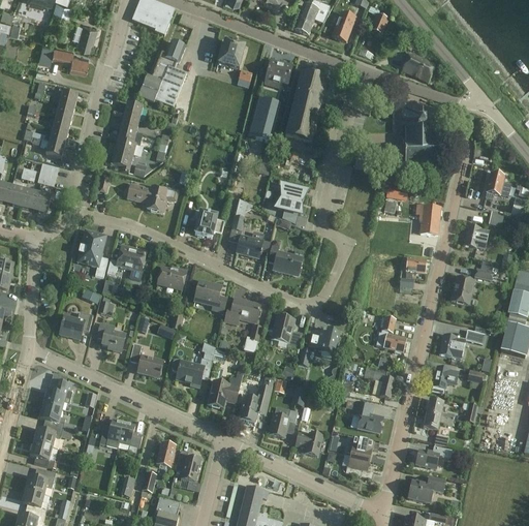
[(53,10),(68,16),(72,5),(56,0),(53,10)]
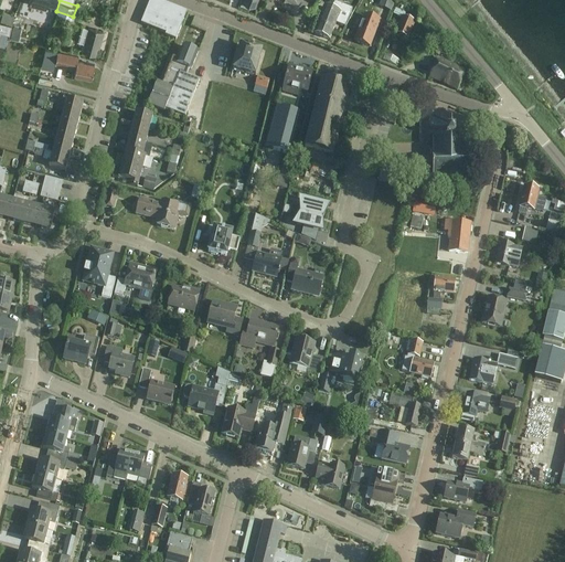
[(149,0),(141,20),(166,31),(164,32),(176,36),(187,9),(163,0),(149,0)]
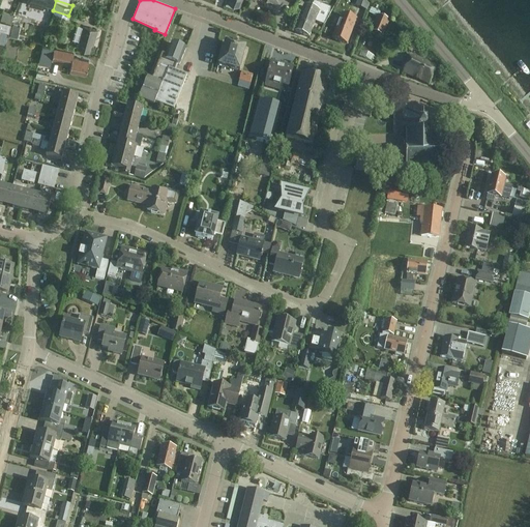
[(316,19),(315,19),(323,23),(330,5),(317,0),(315,0),(312,6),(310,12),(307,11),(305,15),(316,19)]
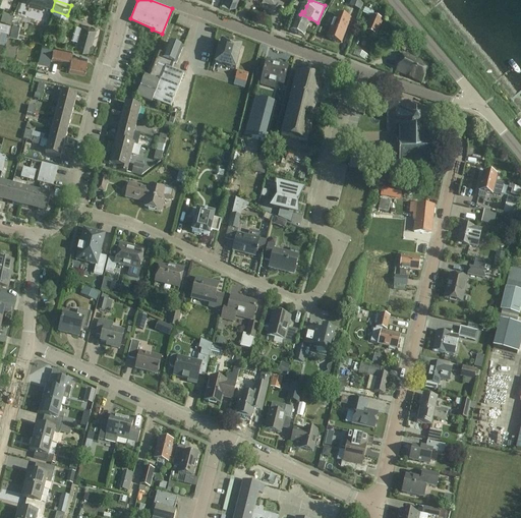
[(303,34),(309,18),(310,18),(300,14),(302,11),(304,12),(306,6),(299,3),(289,29),(303,34)]
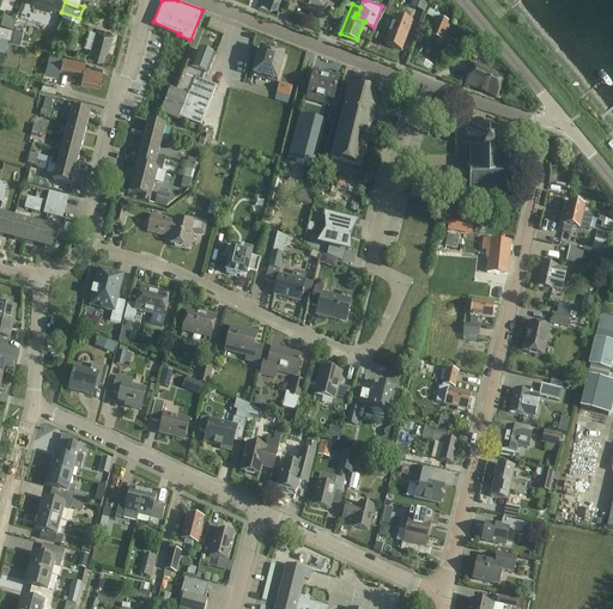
[(4,11),(1,20),(13,24),(16,14),(4,11)]
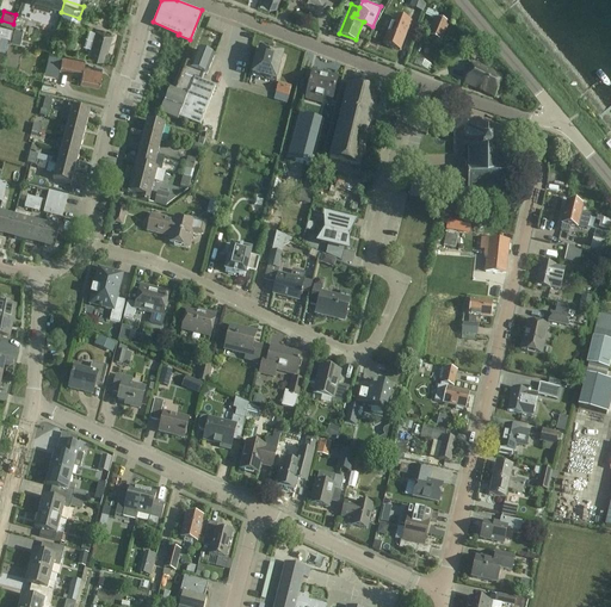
[(411,19),(394,13),(384,41),(400,47),(411,19)]
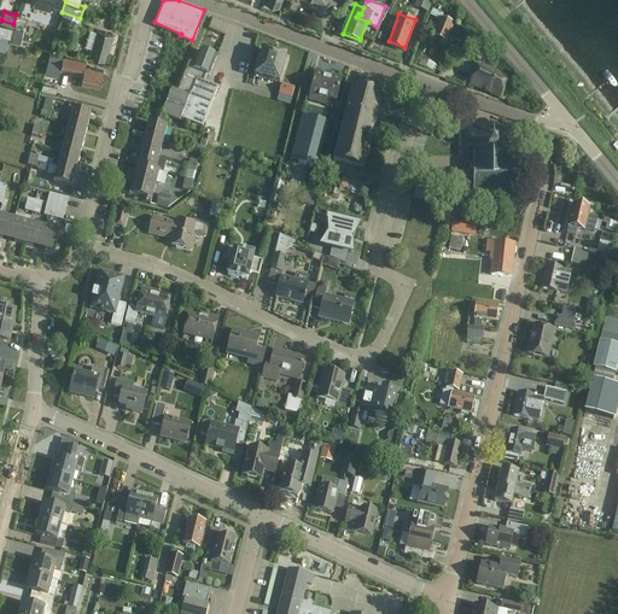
[(442,16),(435,34),(445,37),(453,21),(442,16)]
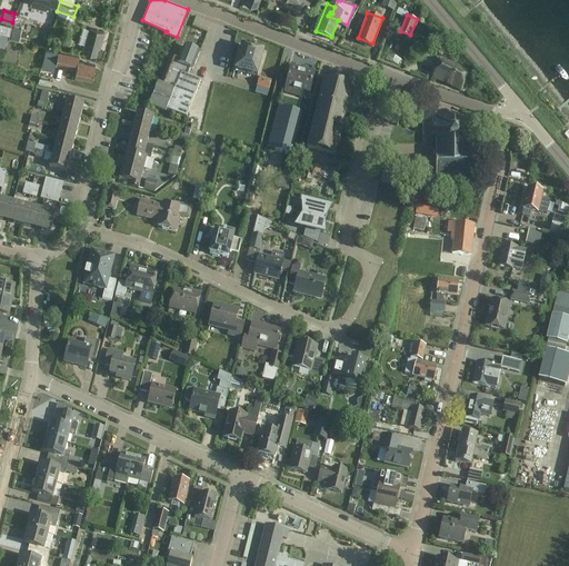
[(0,29),(10,32),(12,23),(0,19),(0,29)]
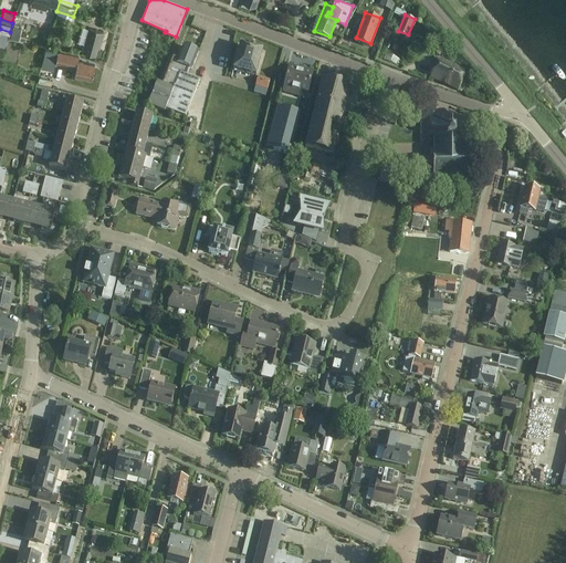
[(10,37),(18,39),(21,25),(13,24),(10,37)]
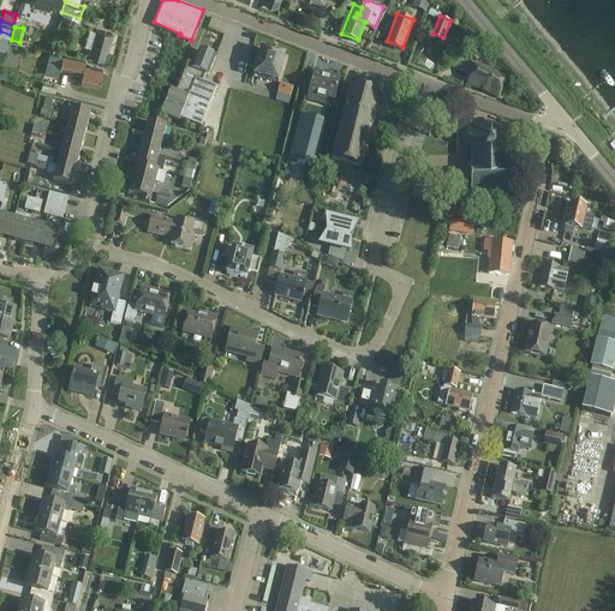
[(89,52),(91,53),(103,57),(107,43),(109,43),(113,31),(96,28),(90,27),(85,43),(91,45),(89,52)]
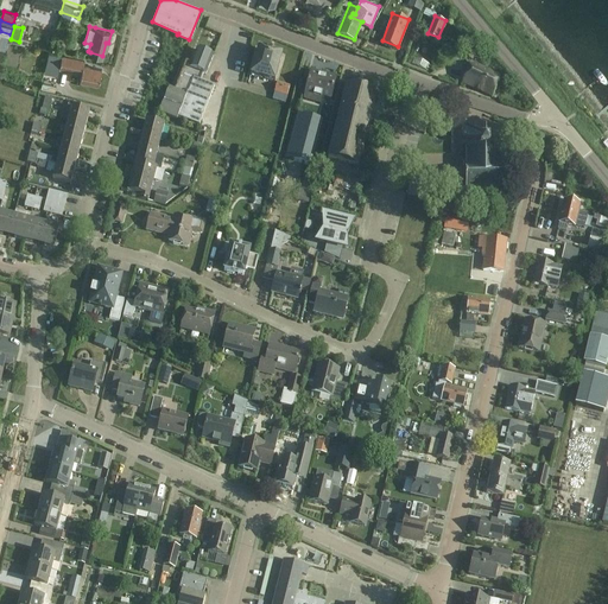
[(464,53),(472,56),(475,48),(468,44),(464,53)]
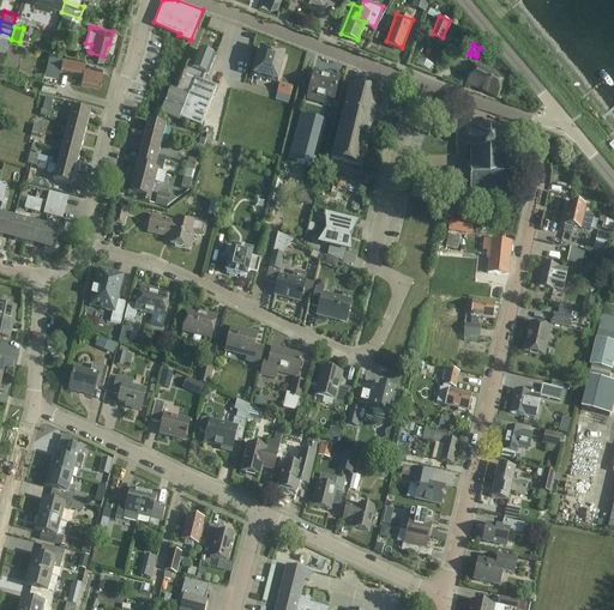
[(260,46),(257,58),(252,72),(277,79),(284,53),(260,46)]
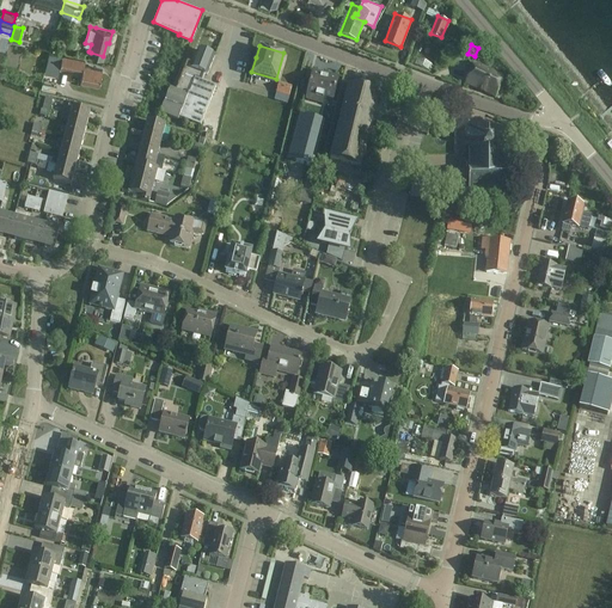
[(190,66),(204,72),(207,72),(214,53),(199,47),(193,61),(190,66)]
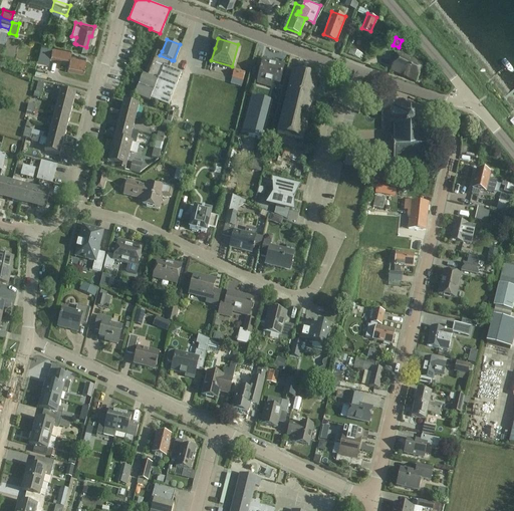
[(71,49),(62,47),(52,45),(50,54),(69,59),(68,65),(83,68),(86,56),(70,53),(71,49)]
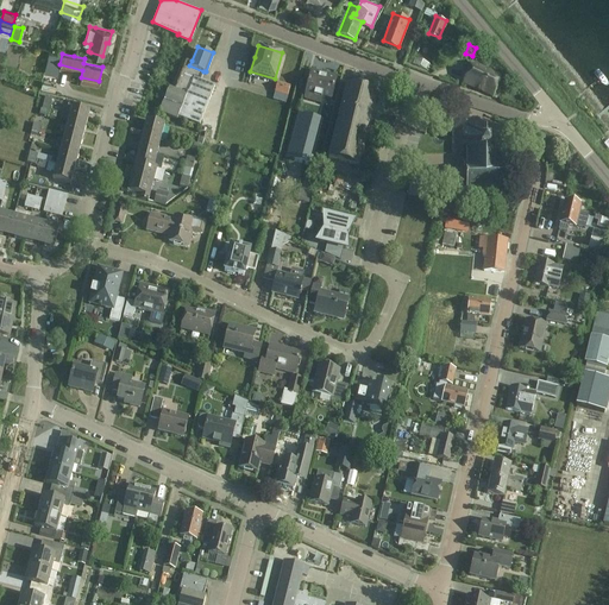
[(189,65),(192,61),(186,58),(175,87),(169,84),(159,107),(159,108),(179,115),(180,113),(200,121),(214,83),(201,79),(203,71),(189,65)]
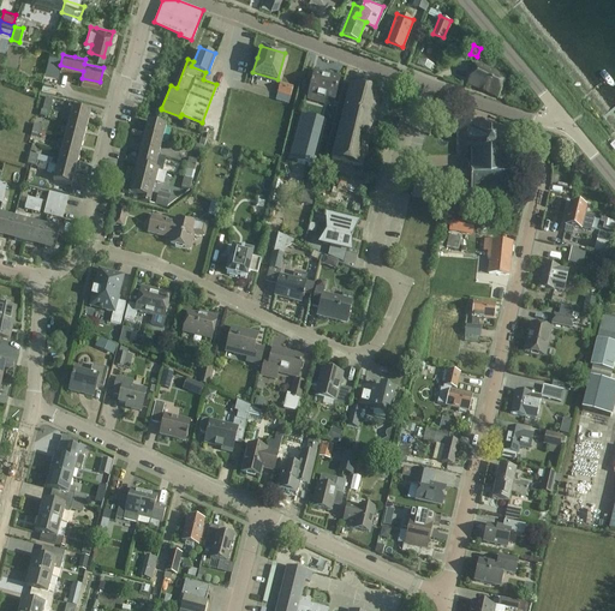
[(467,81),(497,94),(507,75),(476,61),(467,81)]
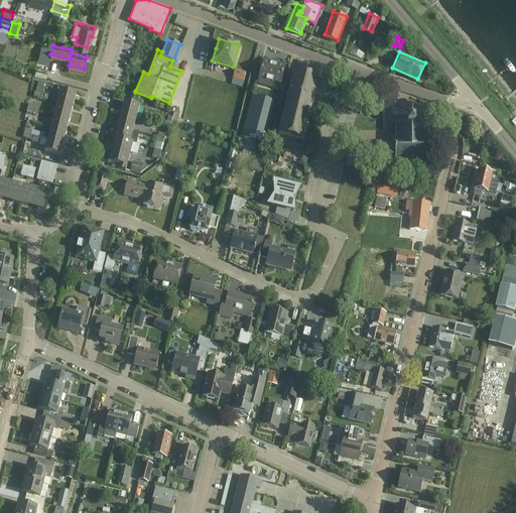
[(264,58),(261,68),(258,81),(272,84),(273,80),(280,82),(284,66),(271,62),(272,60),(264,58)]
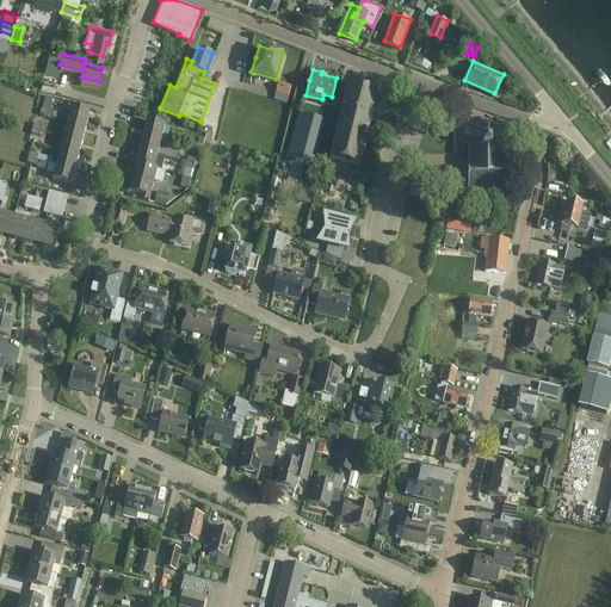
[(288,100),(292,84),(279,81),(276,97),(288,100)]
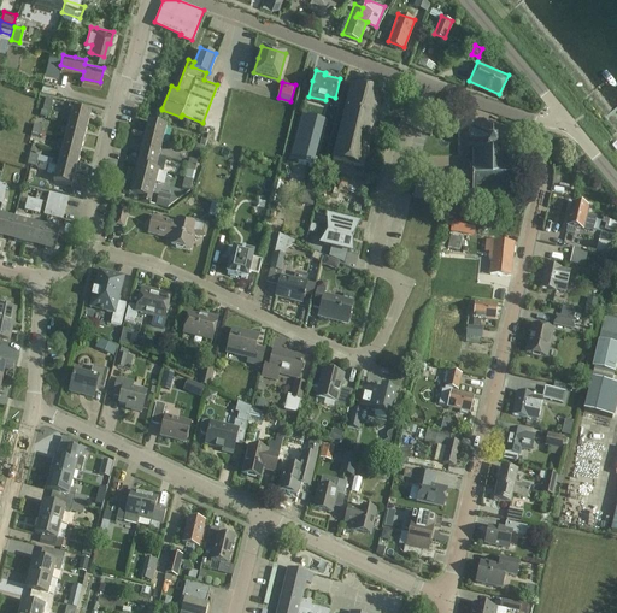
[(353,83),(333,155),(363,164),(382,90),(353,83)]
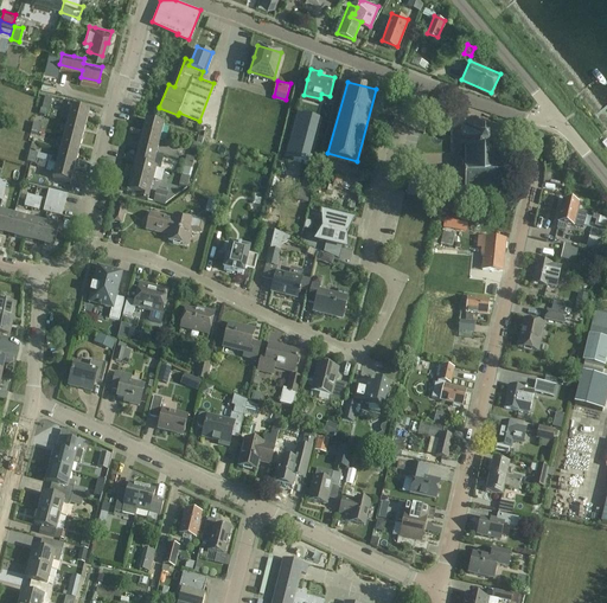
[(49,108),(52,95),(45,92),(42,107),(49,108)]
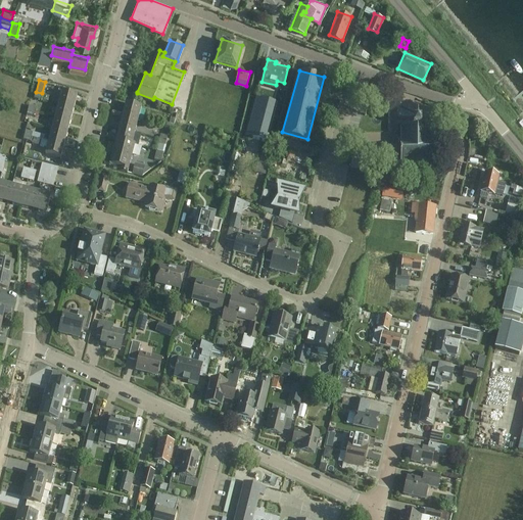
[(77,94),(66,91),(61,90),(58,102),(74,106),(77,94)]
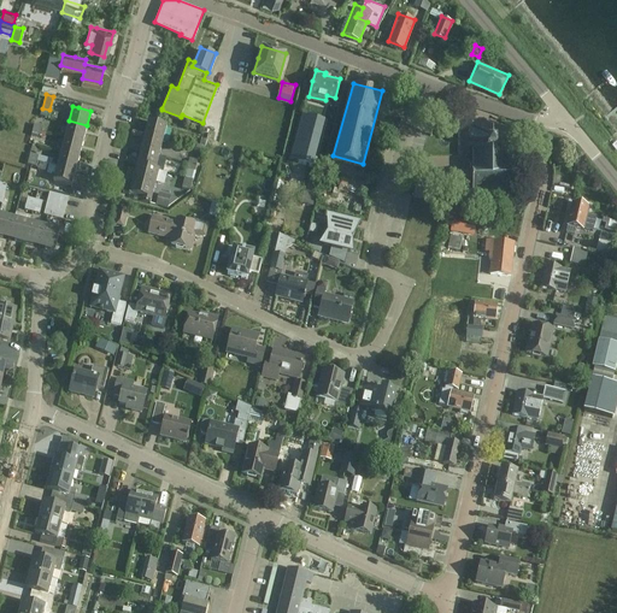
[(301,112),(291,158),(312,164),(324,117),(321,117),(304,112),(301,112)]
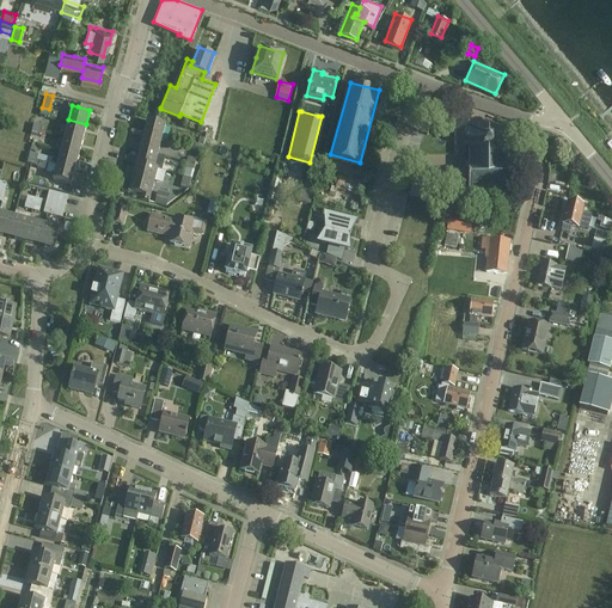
[(142,134),(160,139),(165,123),(147,118),(142,134)]
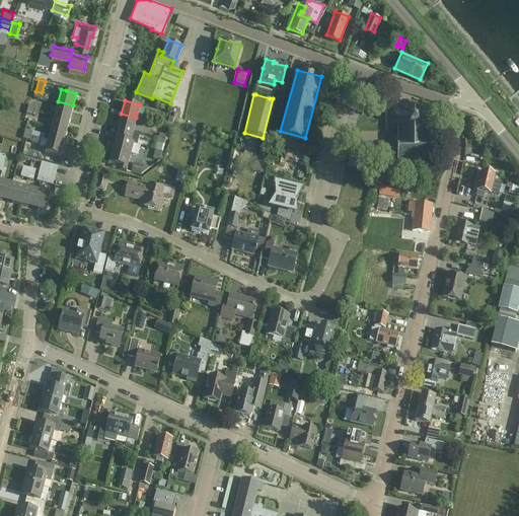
[(73,105),(58,101),(55,114),(70,118),(73,105)]
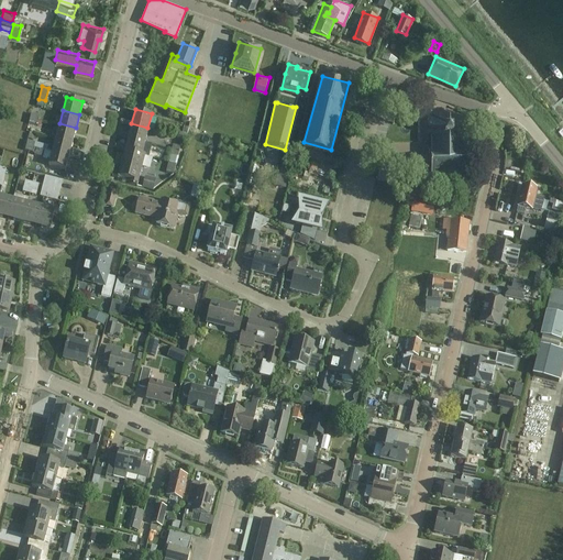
[(37,118),(30,116),(29,121),(35,122),(52,127),(53,122),(36,118),(37,118)]
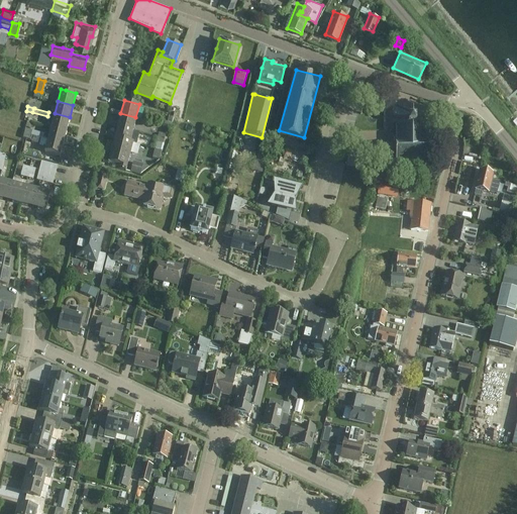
[(70,117),(55,113),(50,125),(66,129),(70,117)]
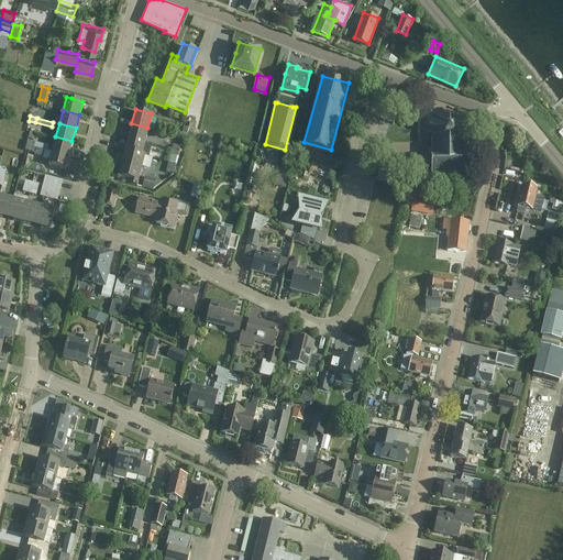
[(128,139),(144,143),(147,128),(131,123),(128,139)]
